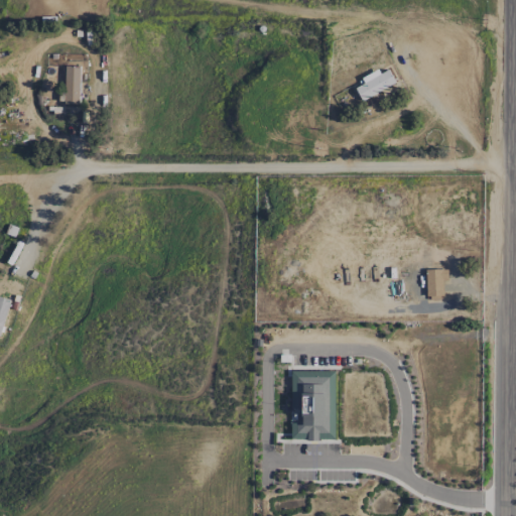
[(63,104),(80,104),(80,67),(65,66),(63,104)]
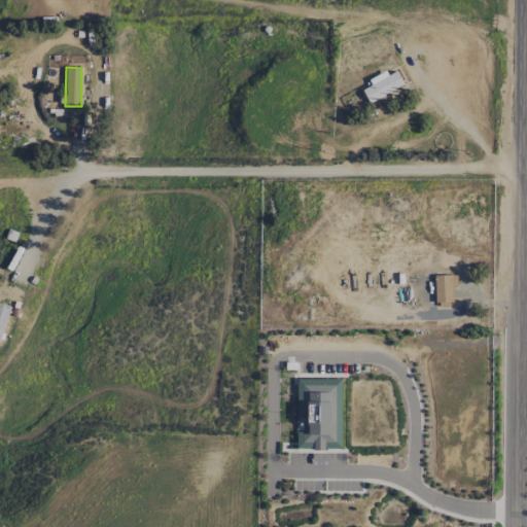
[(397,70),(388,75),(386,71),(370,80),(372,84),(362,90),(370,103),(405,85),(397,70)]
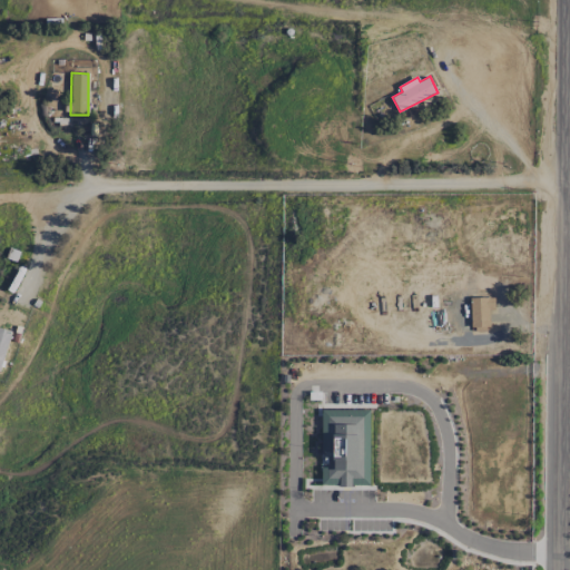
[(494,297),(471,298),(471,328),(490,328),(490,310),(494,310),(494,297)]
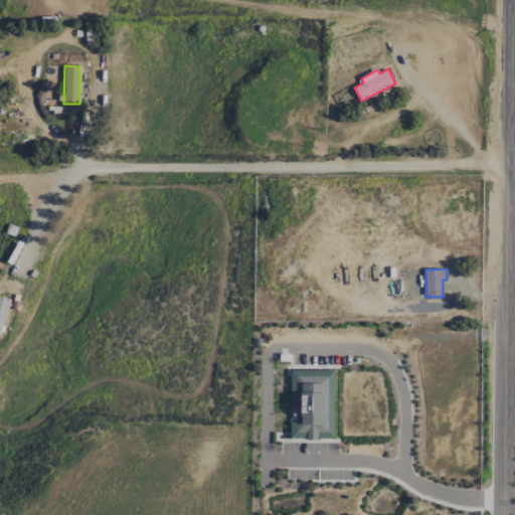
[(0,335),(11,300),(0,296),(0,335)]
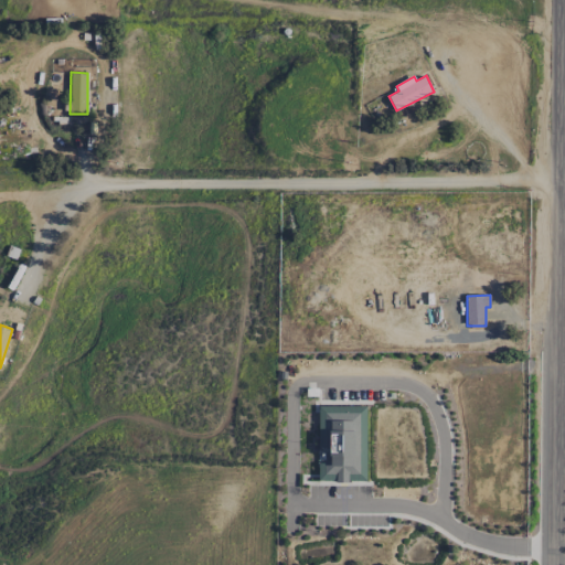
[(364,481),(364,406),(319,406),(319,481),(364,481)]
